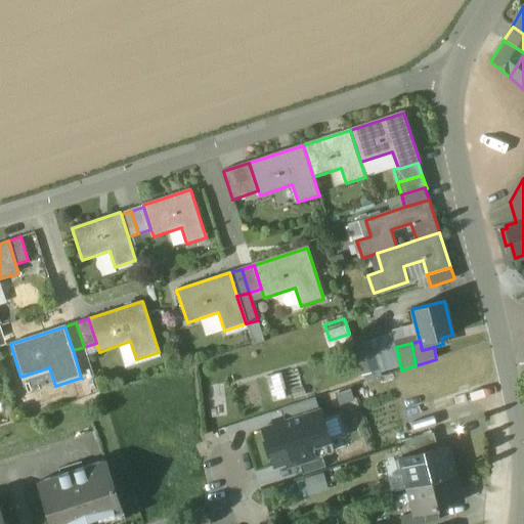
[(280,409),(285,423),(320,410),(316,398),(280,409)]
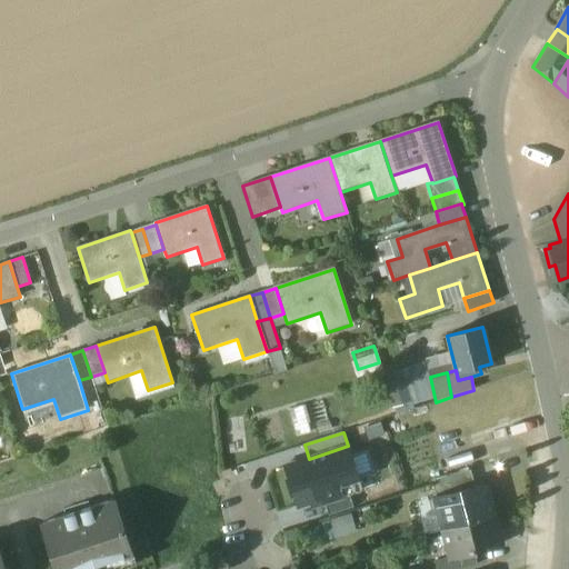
[(361,490),(348,446),(309,459),(285,466),(289,479),(287,480),(292,495),(295,493),(299,507),(322,499),(323,502),(349,495),(361,490)]
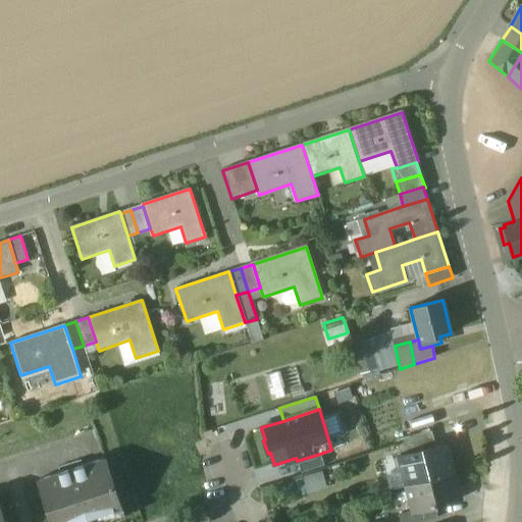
[(431,431),(397,442),(401,457),(435,447),(431,431)]
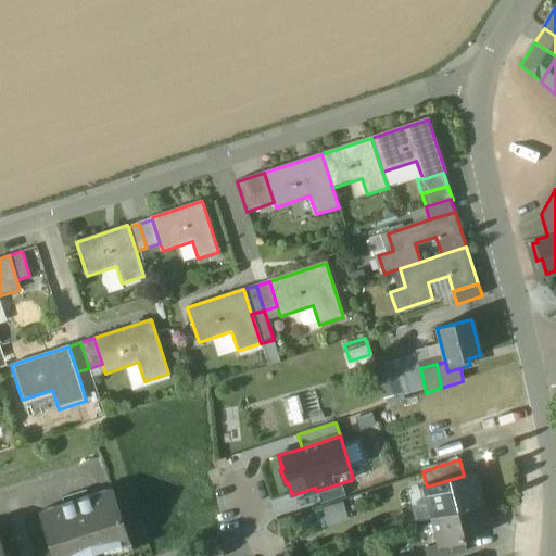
[(427,487),(425,487),(432,518),(482,505),(476,479),(469,475),(464,476),(427,487)]
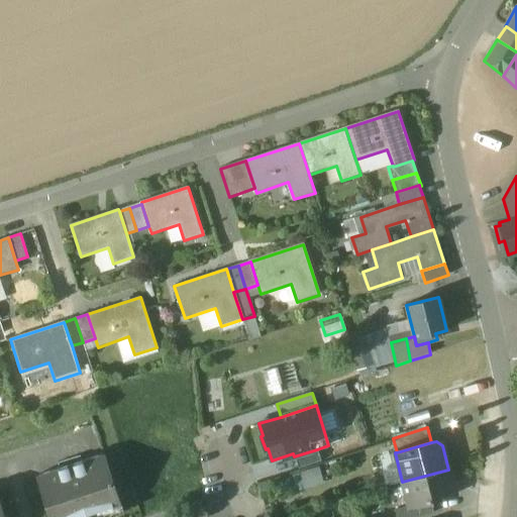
[(317,449),(294,456),(298,469),(321,461),(317,449)]
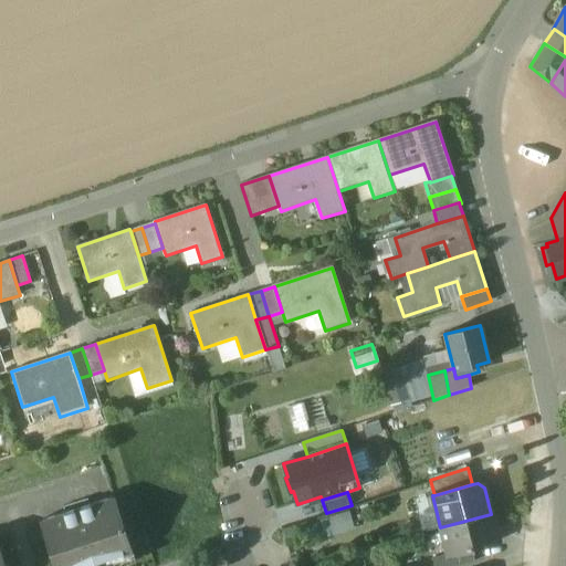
[(77,510),(95,565),(103,565),(111,564),(111,565),(121,565),(135,562),(132,551),(129,551),(113,499),(90,506),(77,510)]
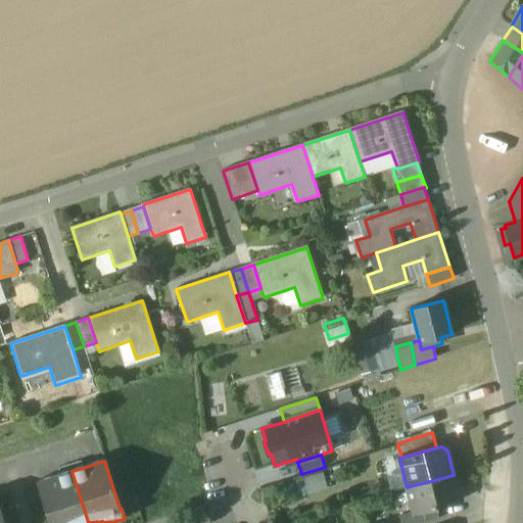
[(81,462),(58,470),(59,475),(72,471),(83,468),(81,462)]
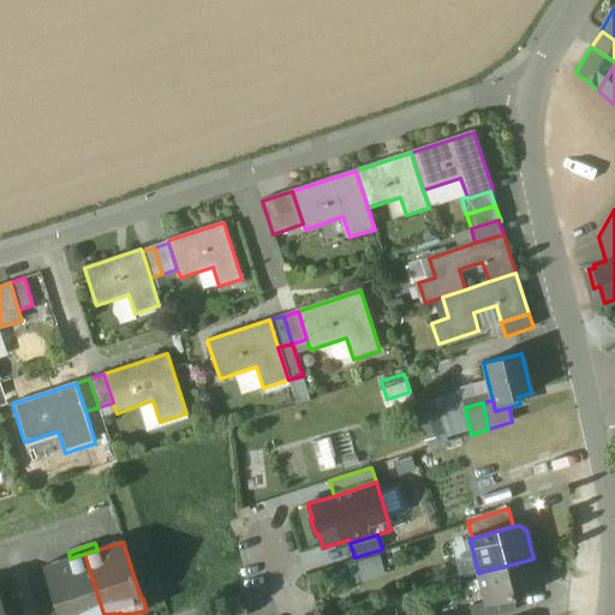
[(103,614),(84,554),(70,559),(45,567),(60,614),(103,614)]
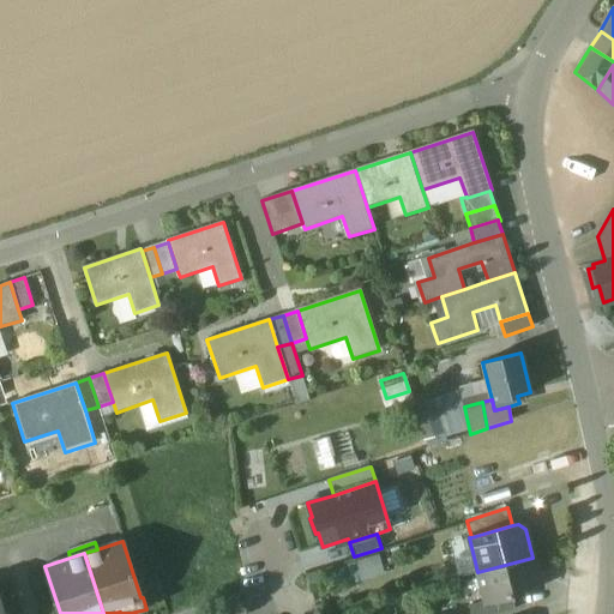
[(384,575),(378,557),(335,570),(342,589),(384,575)]
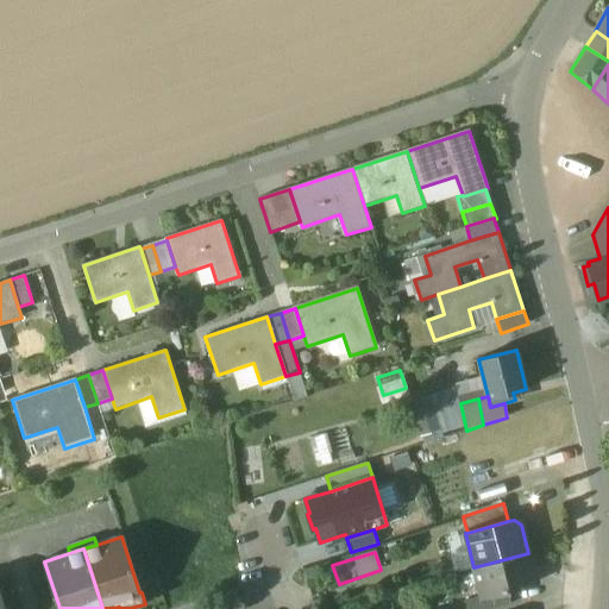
[(528,553),(473,567),(481,597),(481,598),(506,591),(537,583),(528,553)]
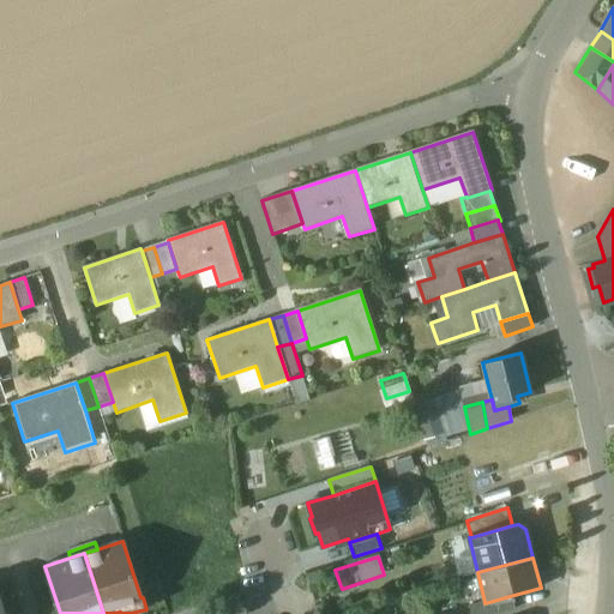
[(510,596),(485,603),(485,602),(469,606),(470,613),(495,613),(513,609),(510,596)]
